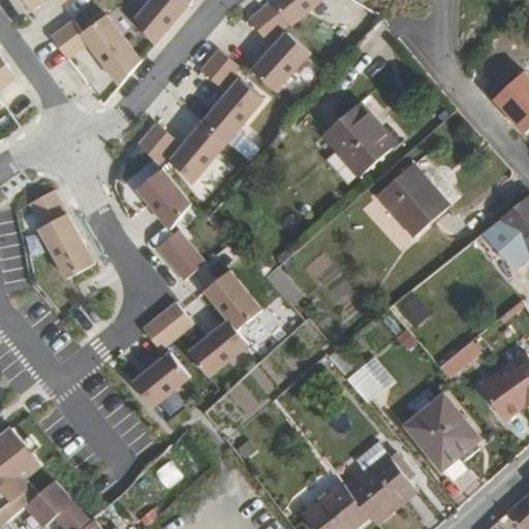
[(24,0),(31,9),(43,0),(58,0),(61,3),(65,0),(24,0)]
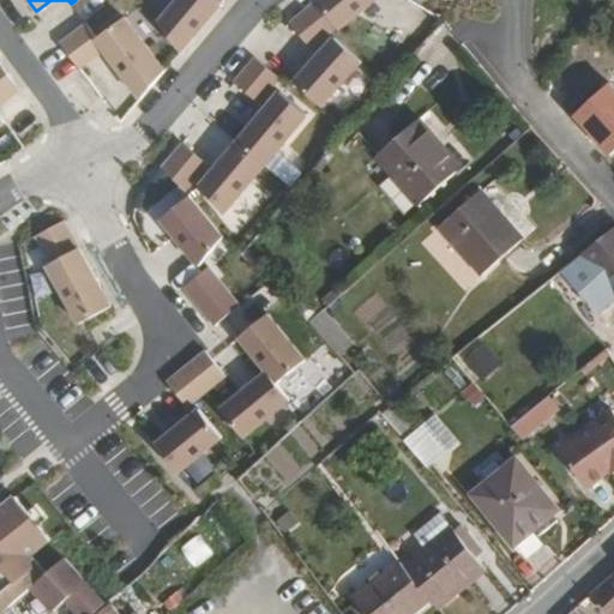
[(176,0),(158,23),(180,52),(221,4),(216,0),(176,0)]
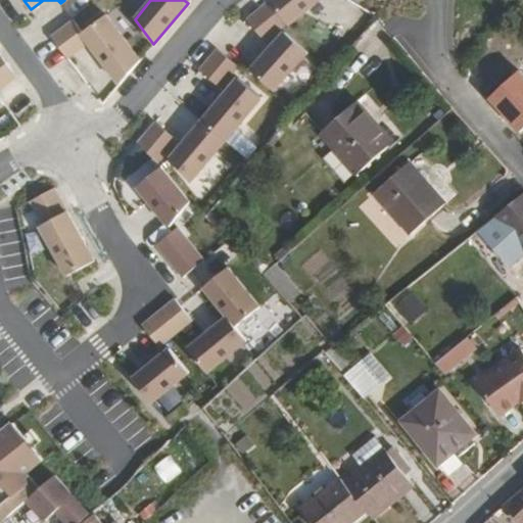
[(269,0),(246,18),(264,40),(286,21),(288,25),(318,0),(269,0)]
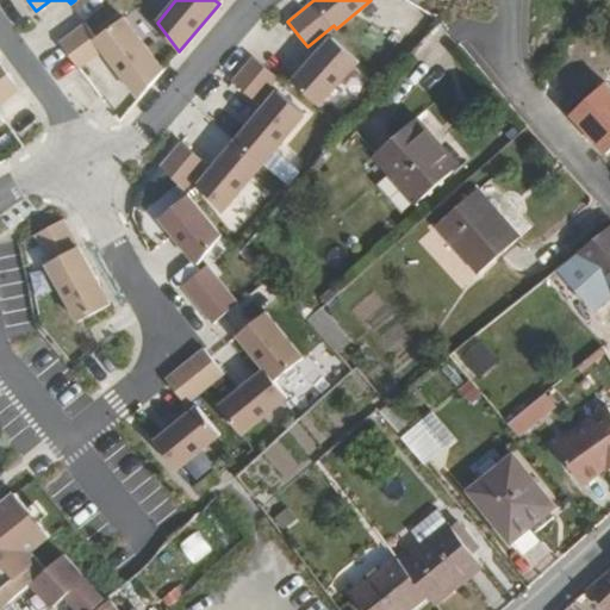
[(85,23),(60,42),(79,68),(104,49),(139,98),(163,70),(124,17),(95,37),(85,23)]
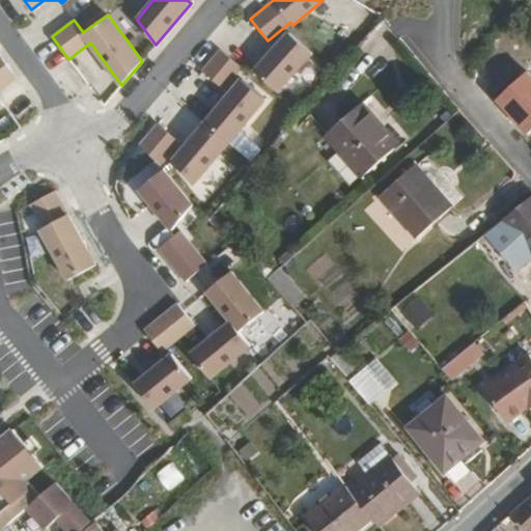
[(312,53),(288,32),(253,71),(277,91),(312,53)]
